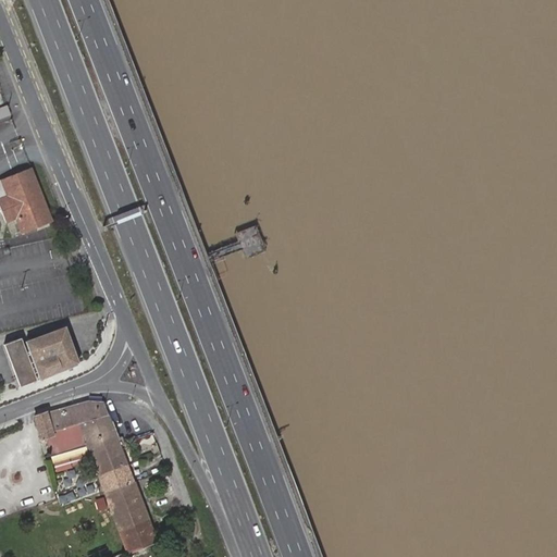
[(8,104),(0,107),(0,119),(11,114),(8,104)]
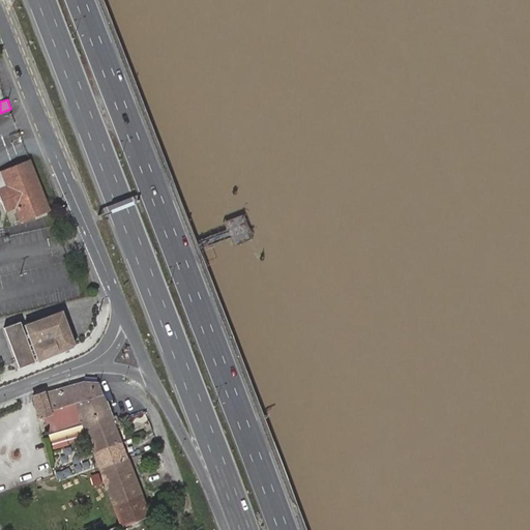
[(51,210),(30,159),(0,170),(0,196),(6,211),(16,207),(22,222),(51,210)]
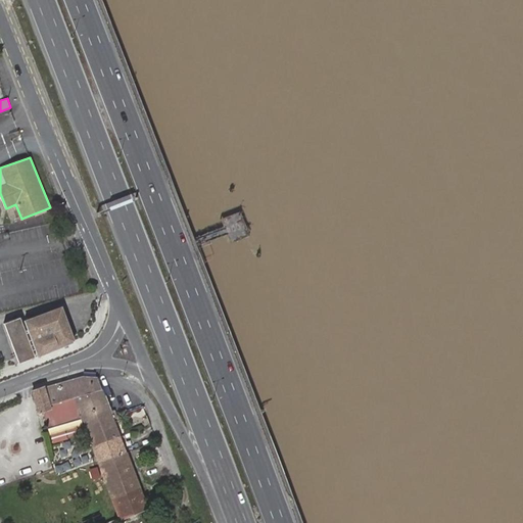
[(38,354),(75,340),(61,305),(25,320),(29,331),(26,332),(19,315),(3,321),(18,362),(34,355),(28,339),(32,338),(38,354)]
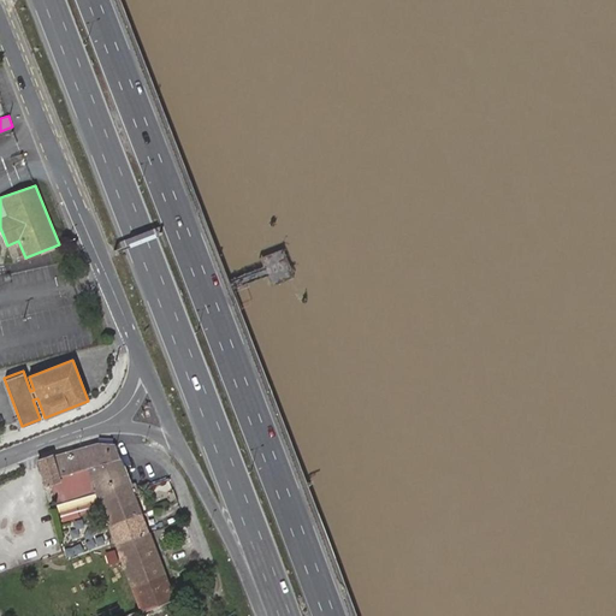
[(98,445),(46,458),(36,462),(39,468),(40,472),(45,486),(60,481),(70,516),(102,505),(114,538),(117,546),(149,534),(132,491),(116,445),(98,445)]
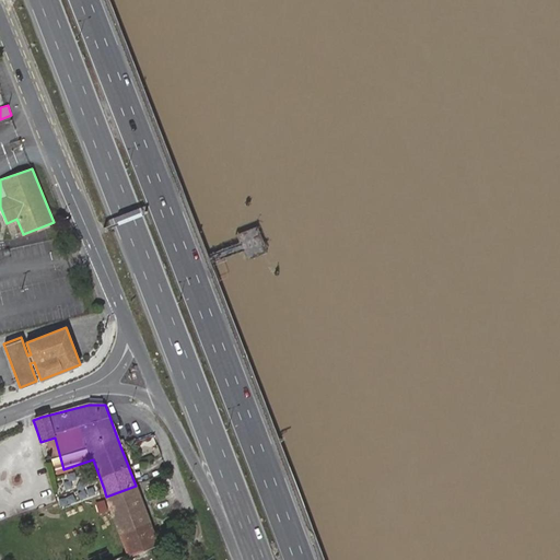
[(106,497),(129,556),(158,545),(136,486),(106,497)]
